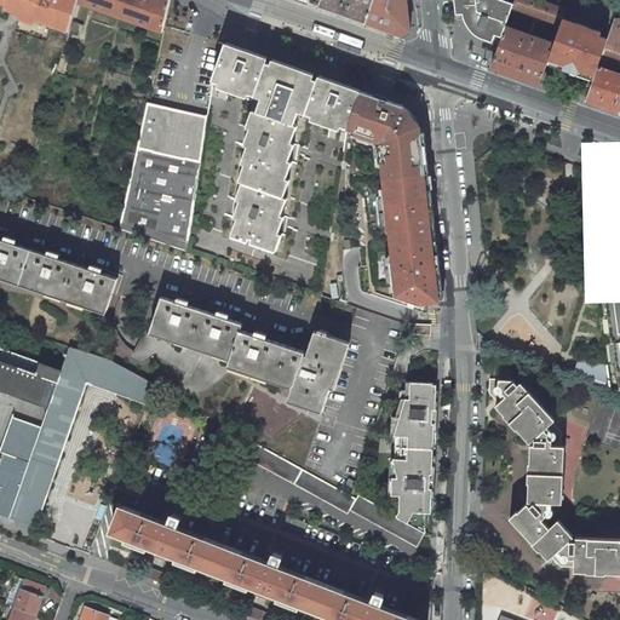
[(0,0),(6,4),(22,9),(21,15),(19,18),(35,23),(36,19),(39,15),(53,21),(51,26),(50,29),(68,35),(78,1),(78,0),(0,0)]
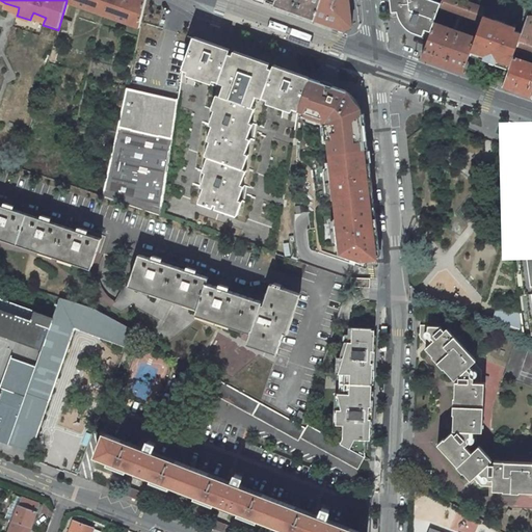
[(141,21),(145,0),(67,0),(67,1),(141,27),(142,21),(141,21)]
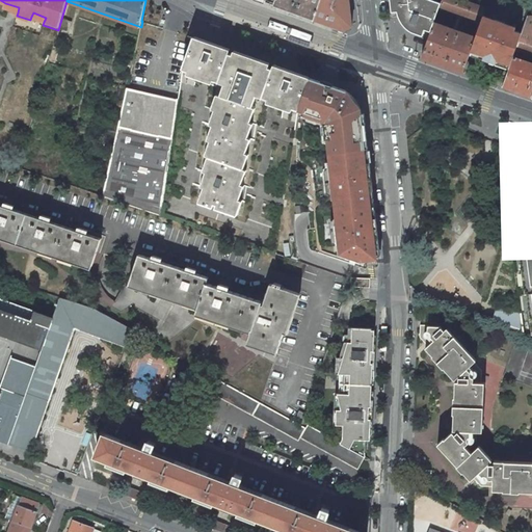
[(313,19),(319,0),(275,0),(274,5),(313,19)]
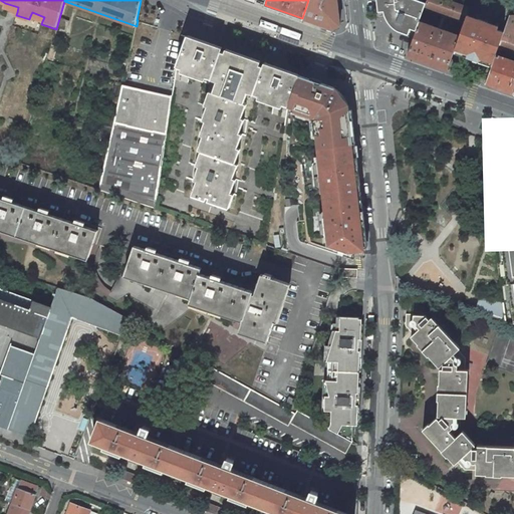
[(308,0),(302,18),(333,29),(340,25),(336,0),(308,0)]
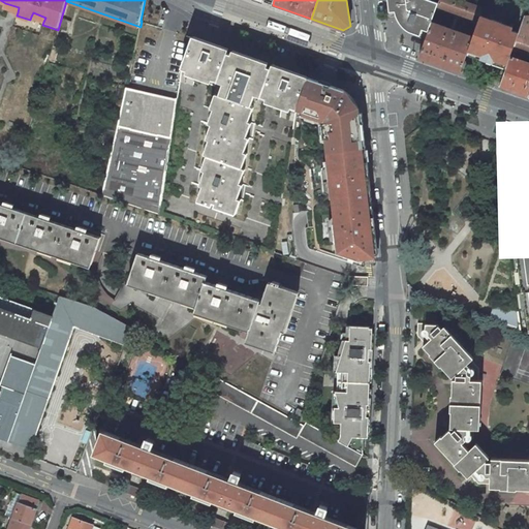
[(387,0),(390,11),(395,10),(399,22),(402,26),(410,32),(426,37),(431,22),(436,8),(438,2),(432,0),(387,0)]
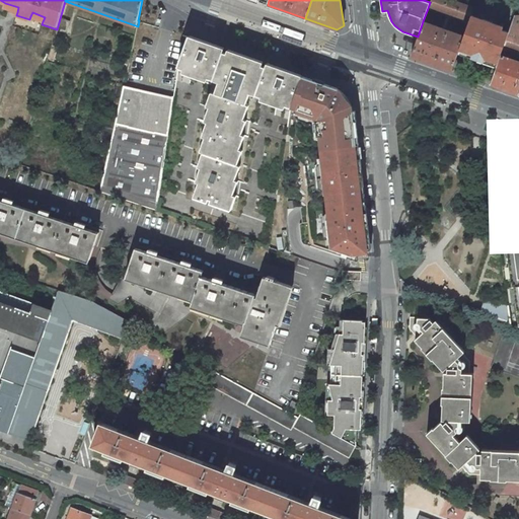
[(428,8),(469,22),(470,18),(471,15),(474,8),(451,0),(430,0),(430,2),(428,8)]
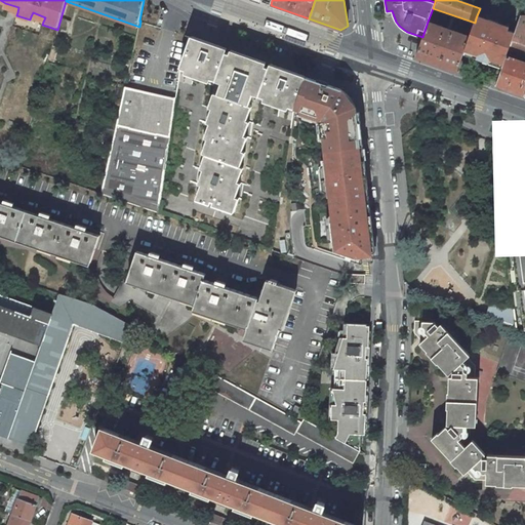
[(4,7),(17,12),(18,7),(5,3),(4,7)]
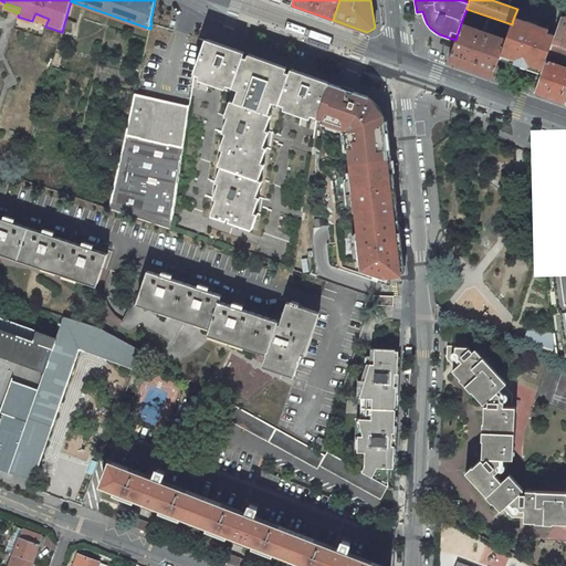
[(49,19),(35,13),(33,18),(46,23),(49,19)]
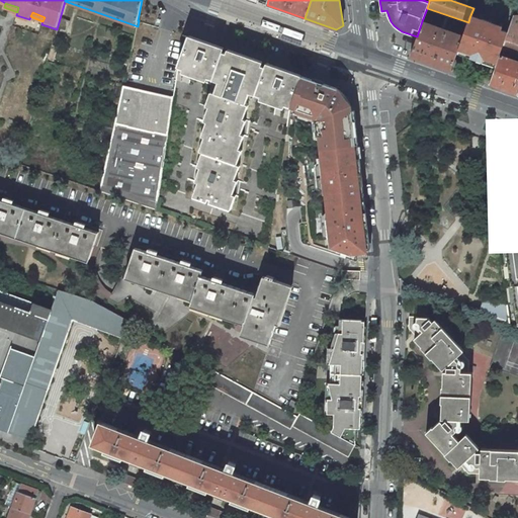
[(517,50),(517,15),(513,15),(508,32),(502,50),(517,55),(517,50)]
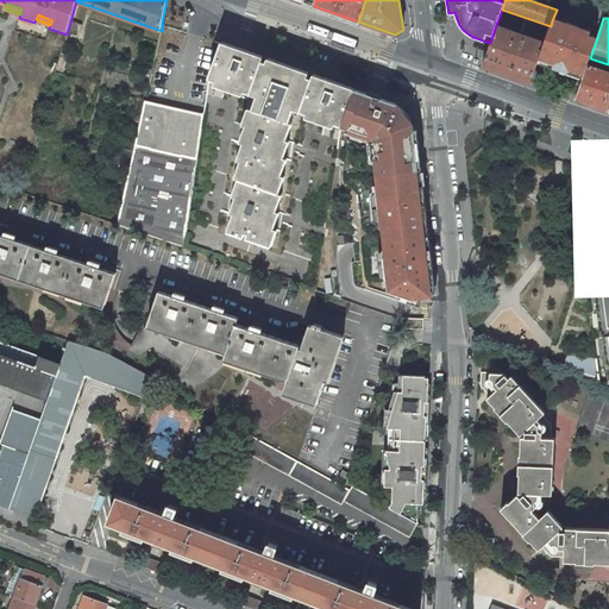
[(590,58),(597,38),(589,35),(581,32),(578,26),(567,23),(562,25),(552,22),(551,26),(545,42),(539,58),(554,63),(569,69),(584,74),(588,64),(590,58)]
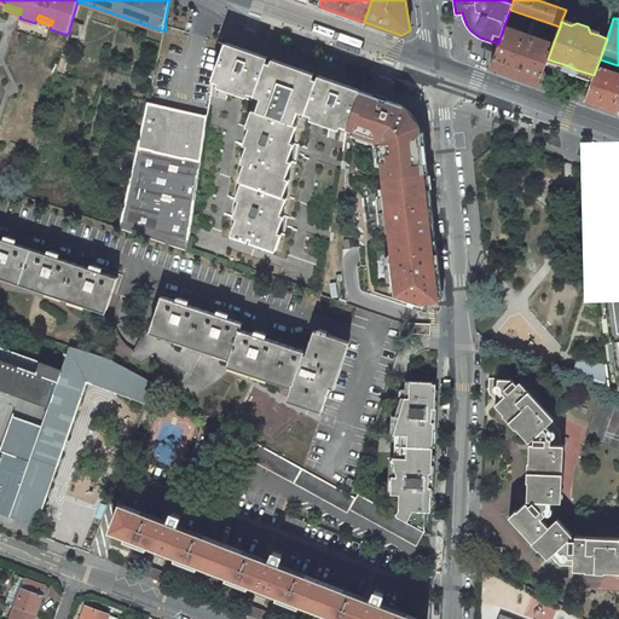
[(554,42),(504,25),(498,44),(491,68),(539,84),(547,63),(548,59),(554,42)]
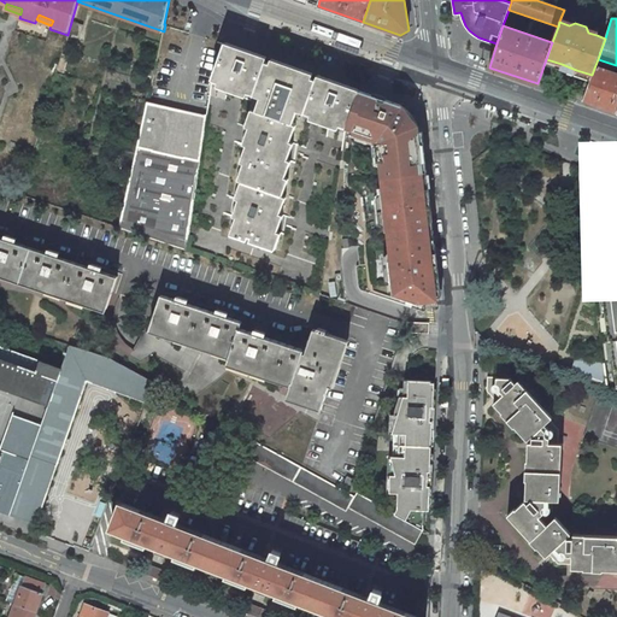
[(236,217),(230,234),(247,240),(248,236),(252,238),(250,241),(275,250),(281,233),(277,231),(283,215),(280,213),(286,197),(282,195),(288,178),(285,177),(291,160),(287,159),(293,142),(289,141),(295,124),(292,124),(297,111),(304,113),(305,112),(311,115),(310,118),(339,129),(340,124),(346,127),(359,90),(225,43),(212,80),(218,82),(217,86),(246,97),(247,93),(253,94),(253,95),(260,99),(256,111),(252,110),(246,127),(250,128),(244,145),(247,146),(241,163),(245,164),(239,180),(242,181),(236,199),(239,200),(234,216),(236,217)]
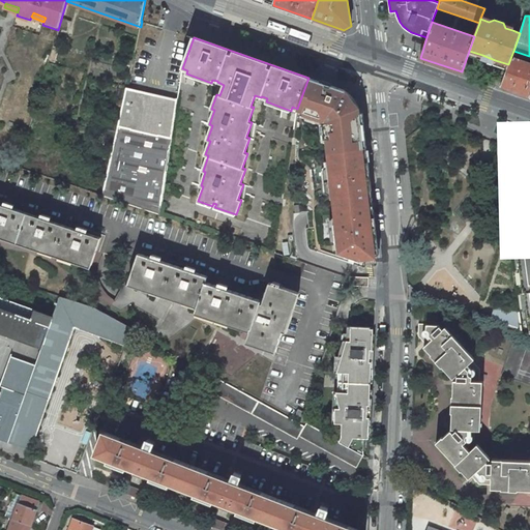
[(507,67),(500,86),(529,96),(529,62),(511,56),(508,64),(507,67)]
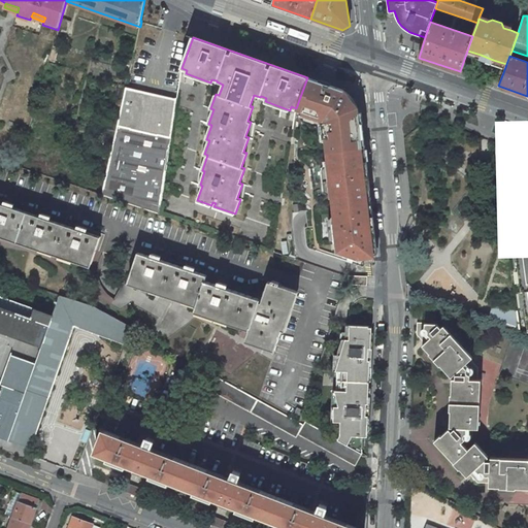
[(343,90),(307,77),(296,108),(324,119),(325,122),(322,125),(324,137),(329,137),(330,151),(335,151),(336,161),(326,162),(330,198),(340,197),(341,207),(337,207),(338,222),(333,223),(337,252),(348,256),(348,259),(358,262),(357,255),(363,254),(363,256),(375,254),(359,110),(343,90)]
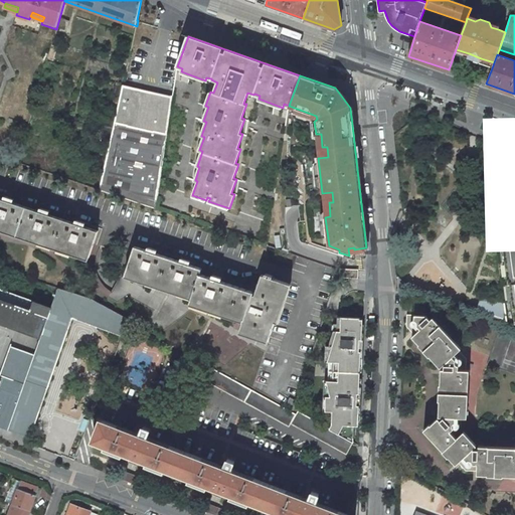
[(99,190),(155,208),(172,97),(124,86),(123,86),(99,190)]
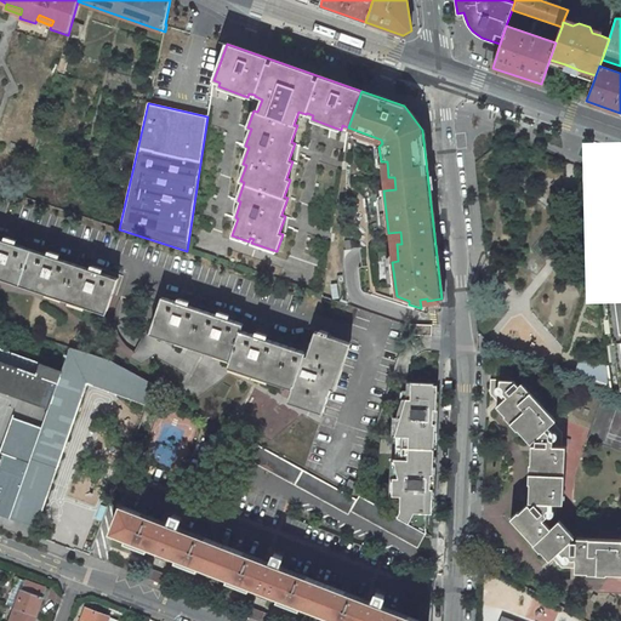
[(620,170),(587,169),(598,250),(603,249),(604,257),(620,255),(620,170)]
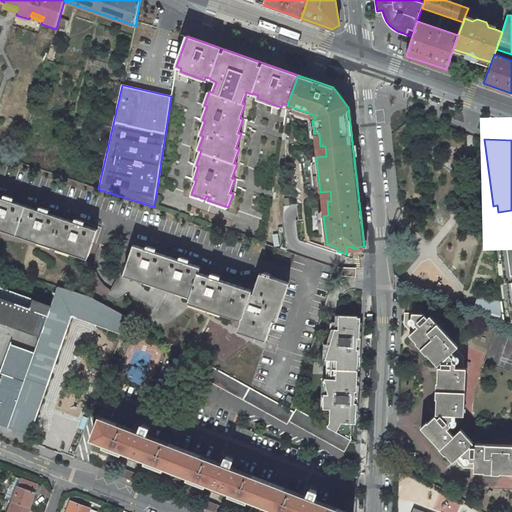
[(0,226),(89,256),(98,230),(84,225),(85,222),(76,219),(75,222),(48,213),(49,210),(40,207),(39,210),(13,201),(14,198),(5,195),(4,198),(0,196),(0,226)]
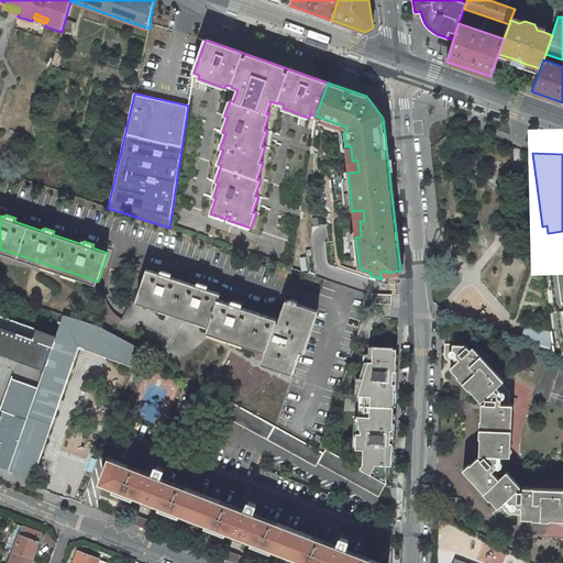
[(562,231),(548,233),(550,256),(547,256),(548,273),(550,273),(554,304),(552,304),(553,311),(555,311),(561,349),(562,348),(562,231)]
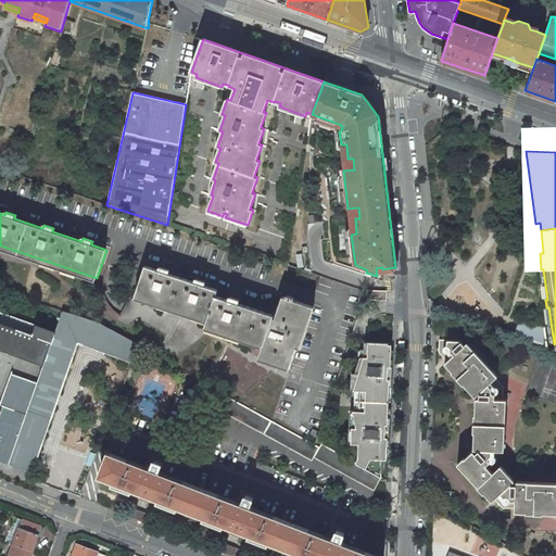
[(0,249),(96,281),(97,278),(0,245),(0,249)]
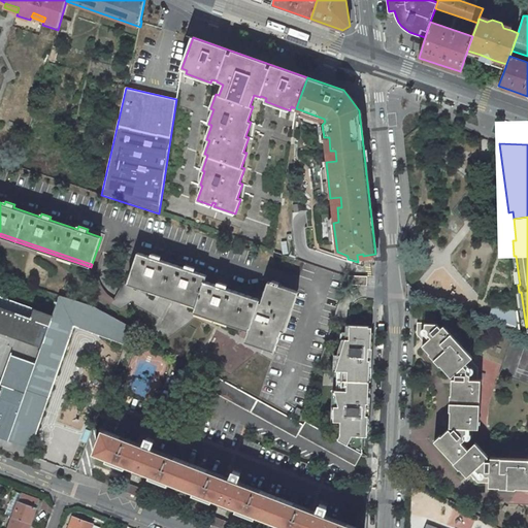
[(259,301),(260,299),(205,281),(207,275),(194,271),(195,267),(186,264),(185,268),(160,259),(161,256),(152,253),(151,256),(138,252),(128,279),(197,303),(196,306),(195,308),(250,327),(249,330),(245,338),(264,344),(263,348),(274,352),(282,330),(295,290),(279,285),(279,283),(272,279),(271,282),(268,281),(261,302),(259,301)]
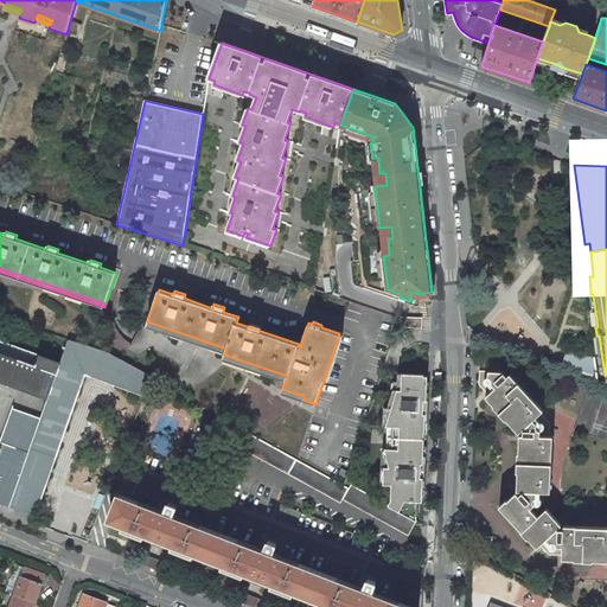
[(398,317),(395,327),(419,328),(420,318),(398,317)]
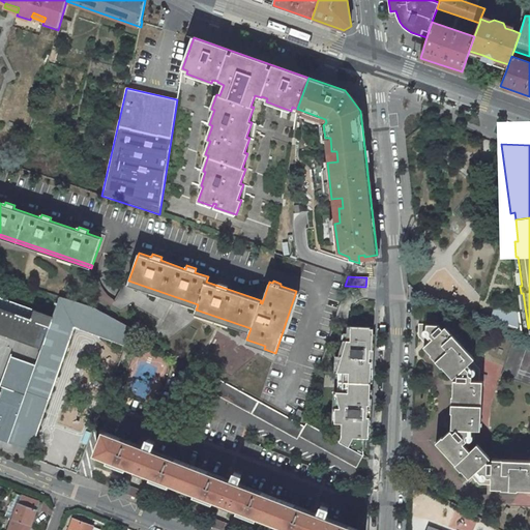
[(197,307),(198,304),(128,281),(127,285),(197,307)]
